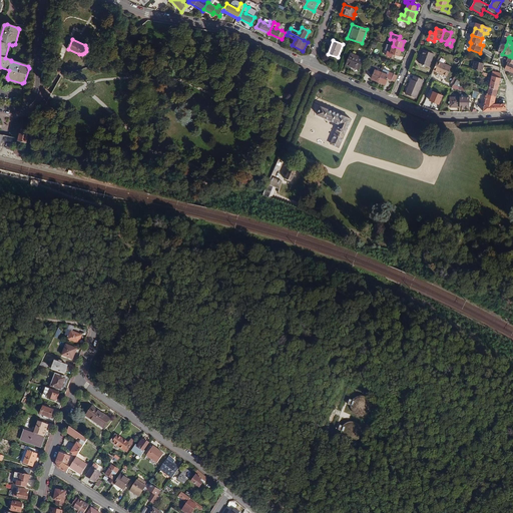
[(400,56),(402,49),(393,46),(387,44),(385,50),(387,51),(386,55),(393,58),(394,54),(396,55),(400,56)]
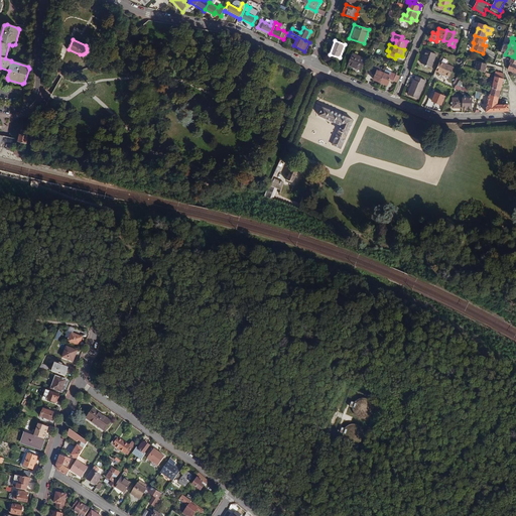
[(436,53),(426,50),(424,54),(425,55),(424,57),(423,56),(421,62),(432,67),(436,53)]
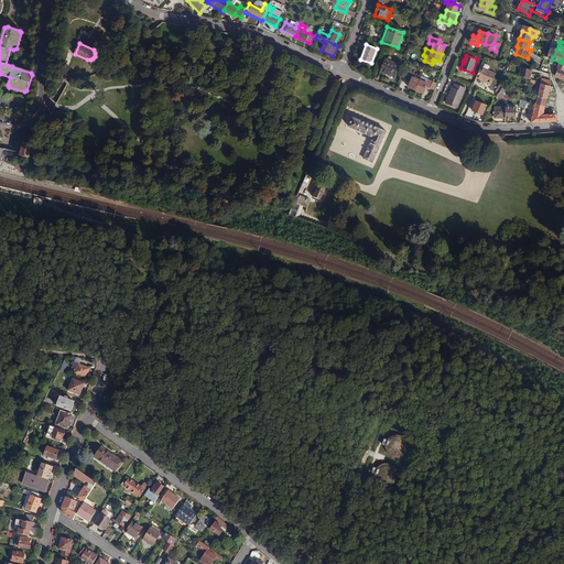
[(400,64),(386,58),(380,72),(394,77),(400,64)]
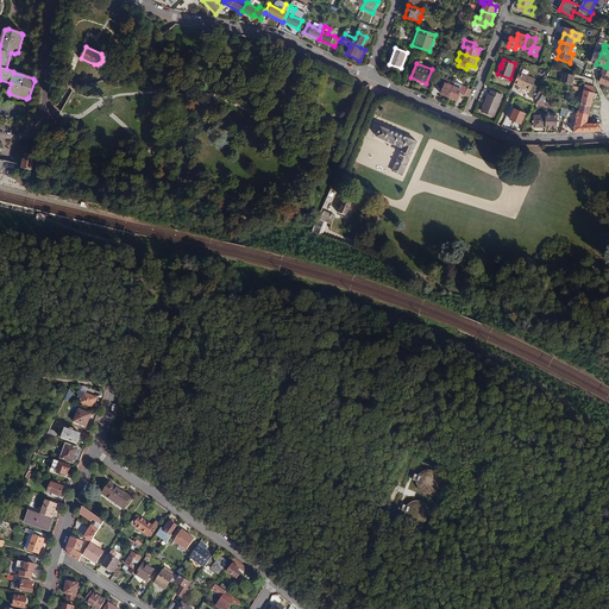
[(519,73),(514,83),(531,90),(535,80),(519,73)]
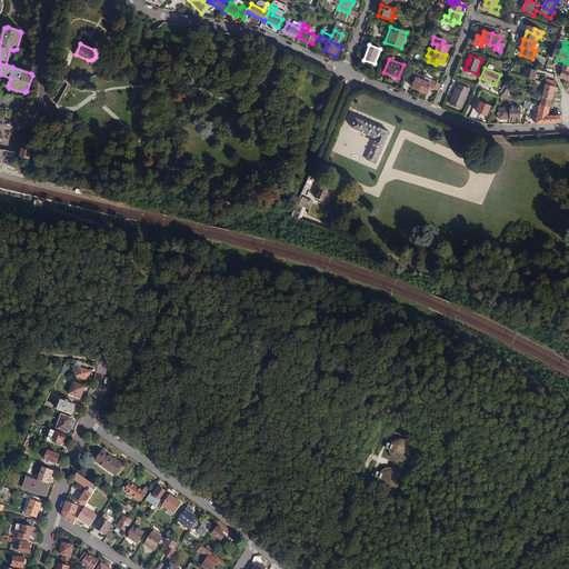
[(538,69),(526,68),(525,77),(535,80),(538,69)]
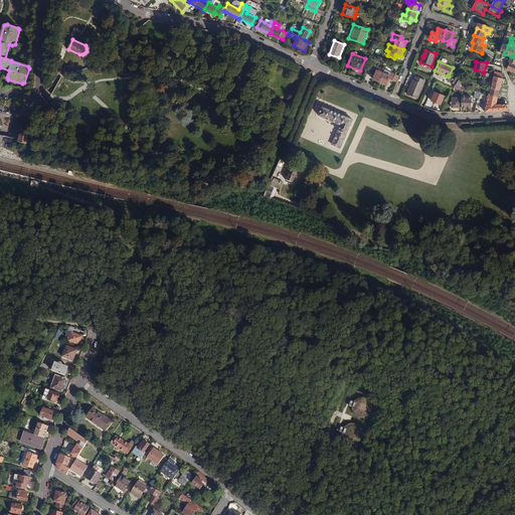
[(373,79),(380,82),(383,72),(378,70),(379,67),(371,64),(368,70),(372,72),(371,73),(374,75),(373,79)]
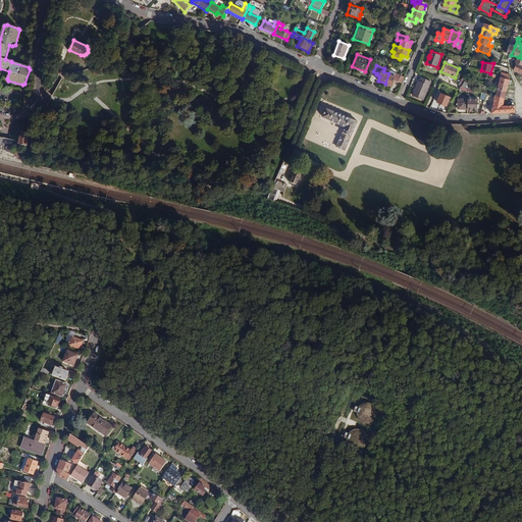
[(388,73),(385,84),(393,86),(395,81),(399,82),(401,75),(390,70),(388,73)]
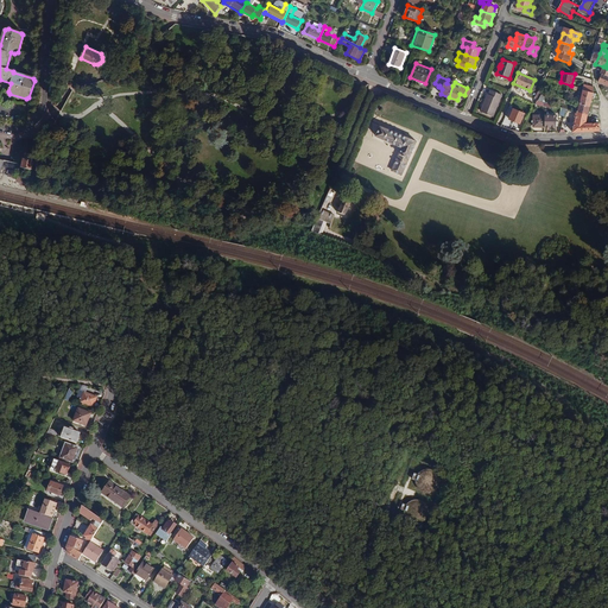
[(486,103),(482,112),(493,116),(501,94),(492,89),(489,94),(488,94),(483,103),(486,103)]
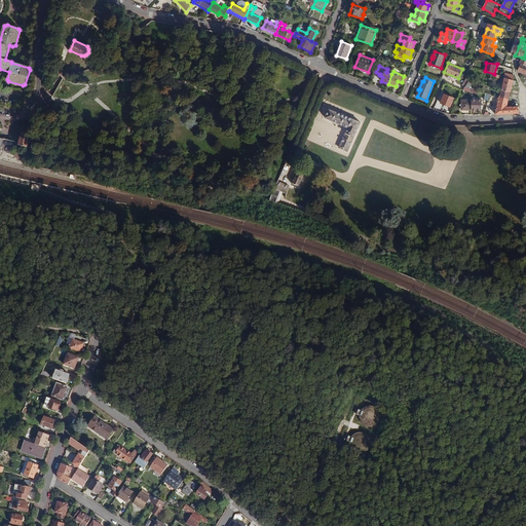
[(501,89),(511,92),(513,85),(503,82),(501,89)]
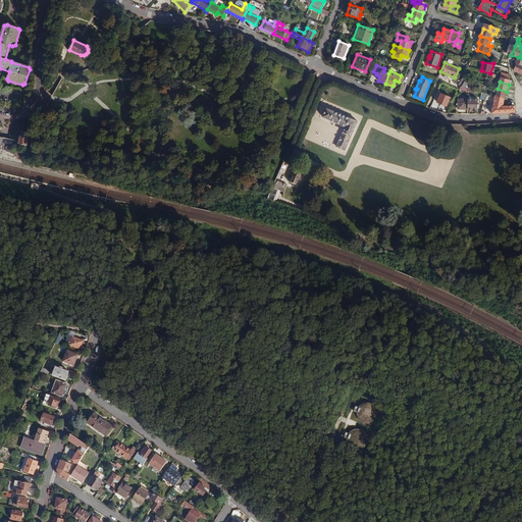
[(493,95),(506,99),(507,92),(498,89),(496,88),(493,95)]
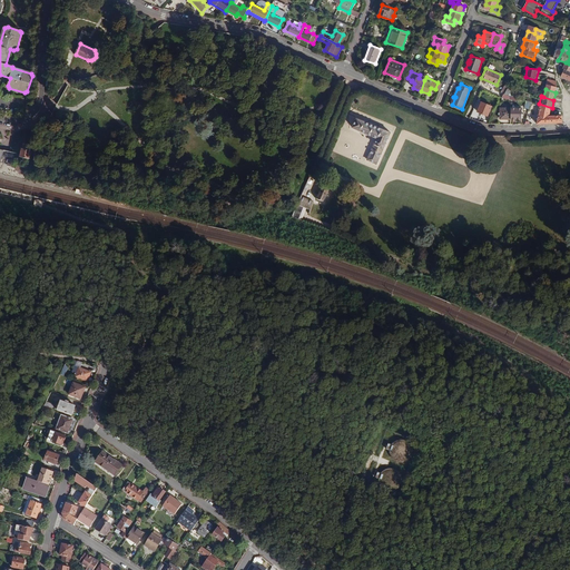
[(477,100),(474,106),(479,108),(477,111),(489,116),(492,106),(477,100)]
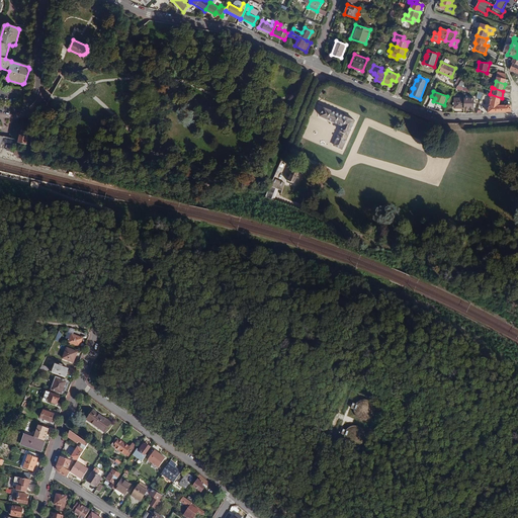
[(505,111),(511,111),(511,105),(500,105),(502,98),(490,94),(489,94),(489,95),(491,96),(490,99),(491,99),(488,112),(497,112),(505,111)]
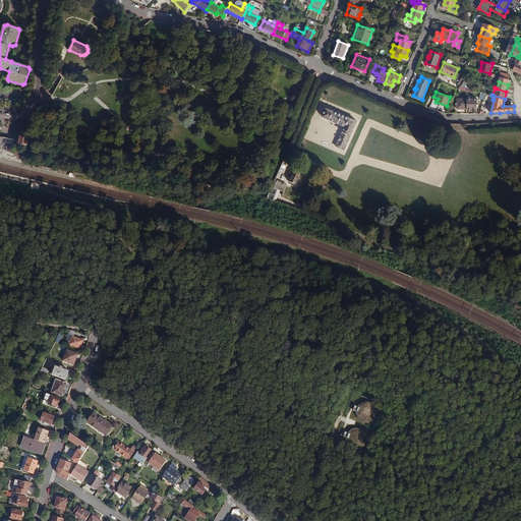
[(457,109),(467,109),(467,99),(458,99),(457,109)]
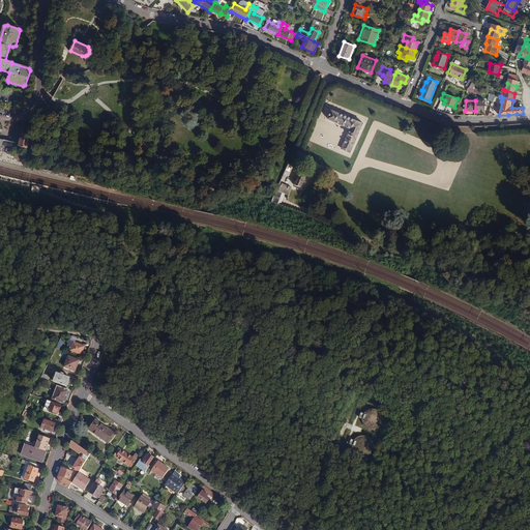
[(475,100),(475,111),(486,111),(486,100),(475,100)]
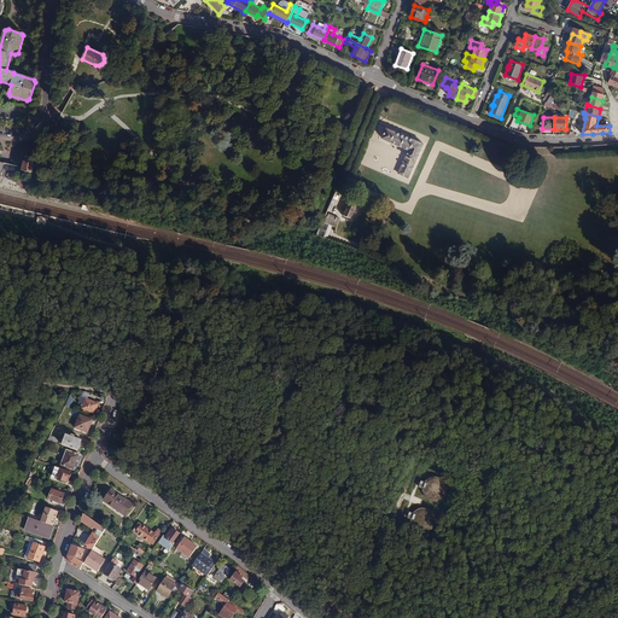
[(424,145),(386,128),(382,138),(408,150),(397,173),(408,178),(424,145)]
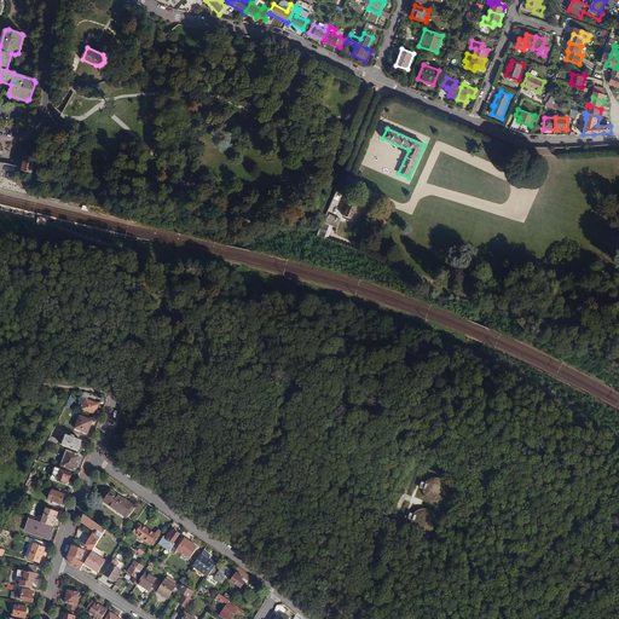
[(33,172),(34,163),(33,162),(34,157),(27,156),(25,161),(24,161),(22,169),(33,172)]
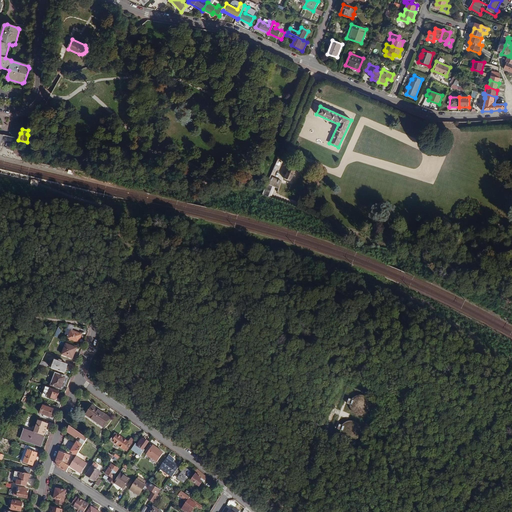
[(296,169),(290,166),(284,179),(290,181),(296,169)]
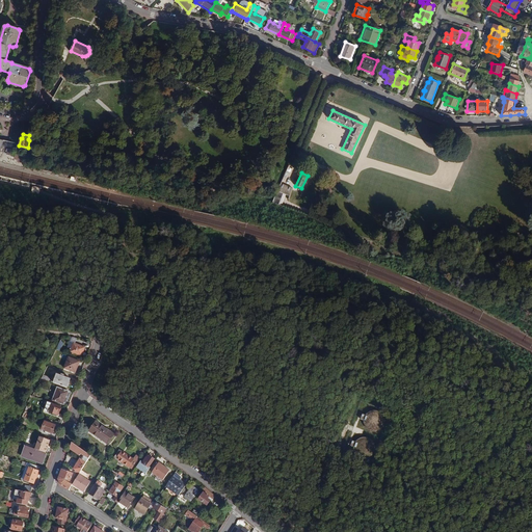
[(282,184),(278,191),(289,195),(292,188),(282,184)]
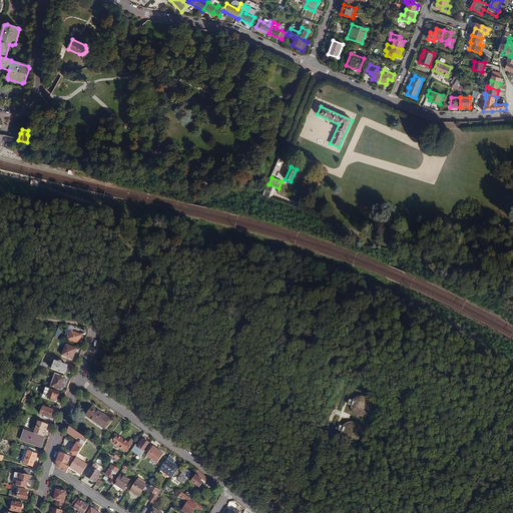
[(78,344),(82,335),(71,331),(67,330),(65,335),(69,337),(67,340),(78,344)]
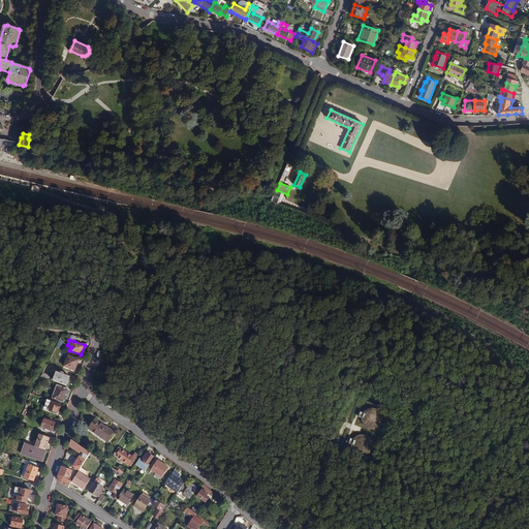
[(75,371),(80,360),(68,355),(64,366),(75,371)]
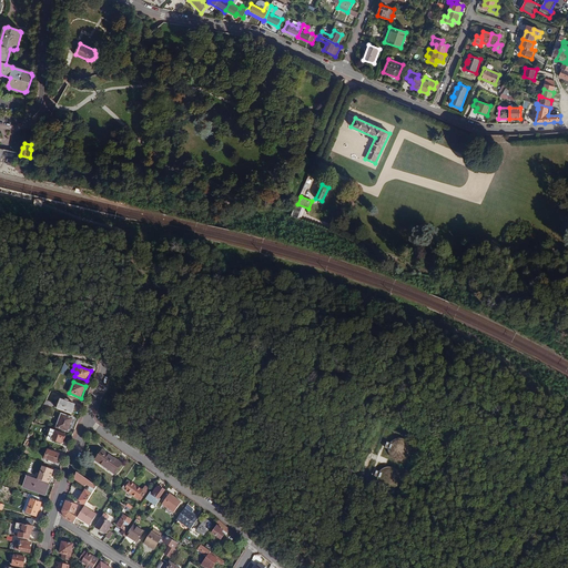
[(57,409),(72,415),(75,405),(69,402),(69,401),(66,399),(64,401),(61,399),(57,409)]
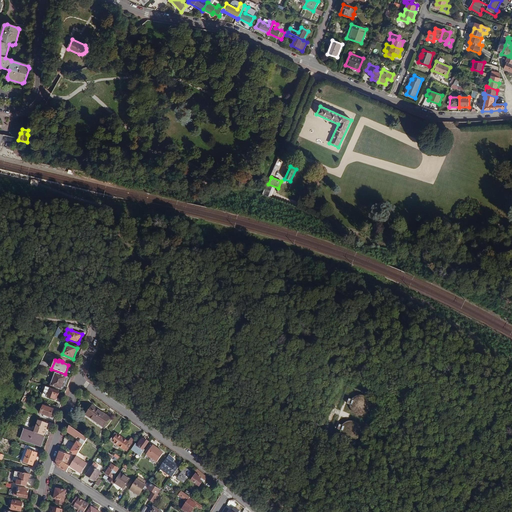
[(61,390),(66,377),(55,373),(51,386),(61,390)]
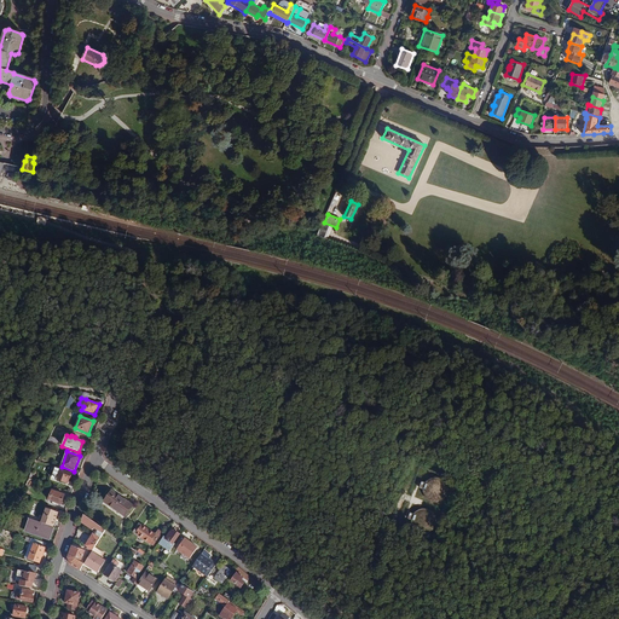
[(68,484),(71,473),(56,467),(52,478),(68,484)]
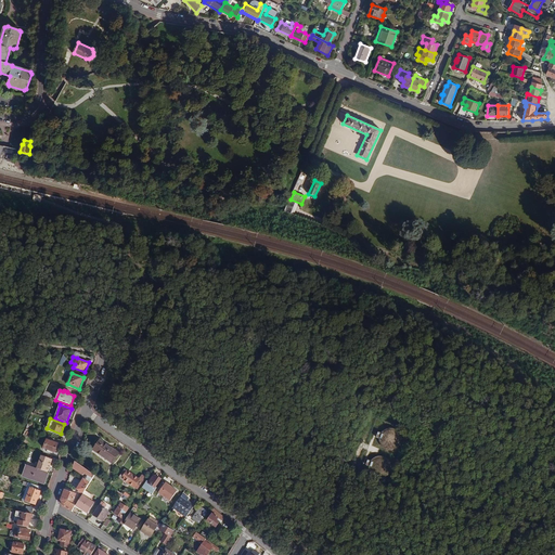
[(378,433),(376,438),(379,439),(379,442),(382,446),(385,449),(387,450),(390,451),(395,450),(397,449),(400,446),(401,441),(401,438),(401,435),(399,431),(396,429),(392,428),(389,429),(385,430),(382,434),(378,433)]
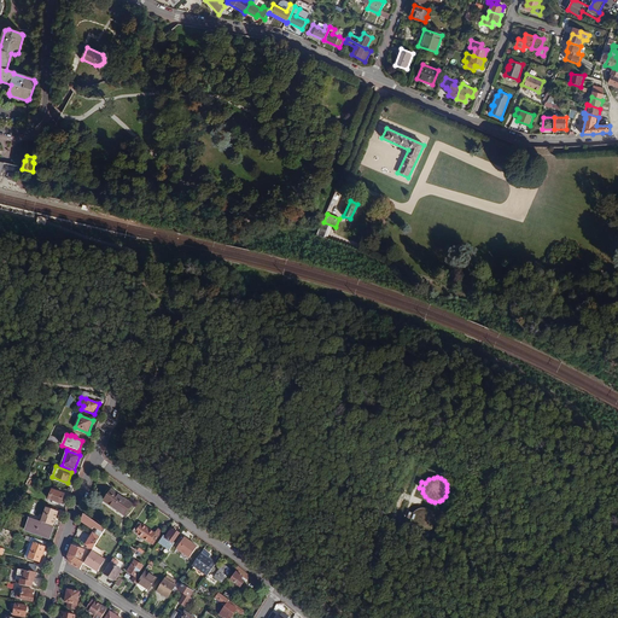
[(60,503),(64,494),(52,489),(48,499),(60,503)]
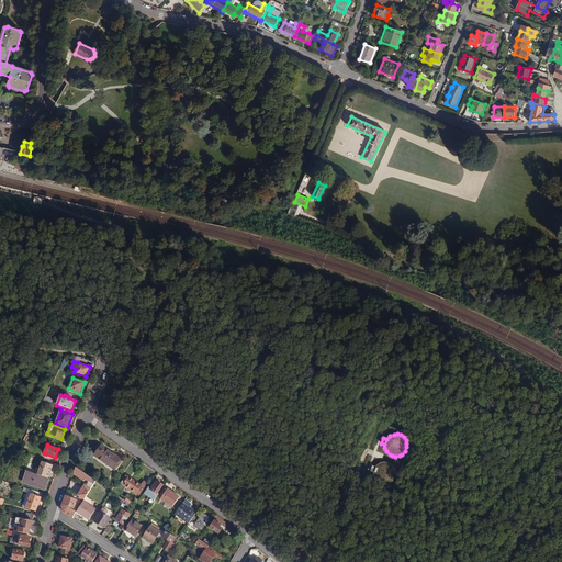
[(121,459),(101,446),(94,456),(113,469),(121,459)]
